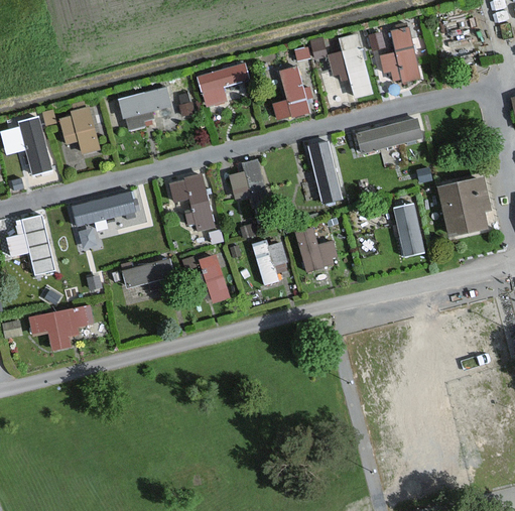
[(408,24),(389,29),(395,52),(380,56),(387,86),(421,78),(408,24)]
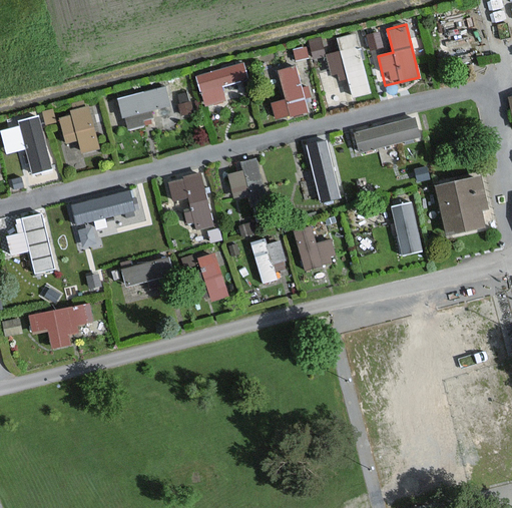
[(374,54),(389,51),(386,31),(371,34),(374,54)]
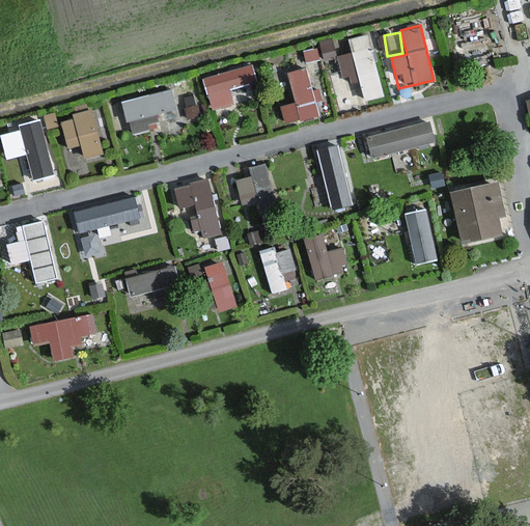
[(365,102),(386,95),(367,35),(346,42),(365,102)]
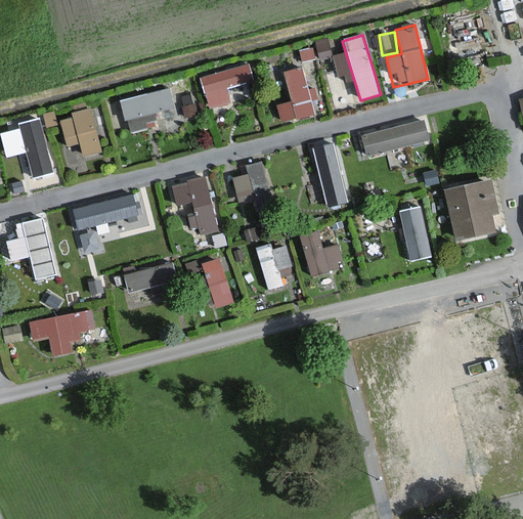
[(359,103),(343,54),(325,60),(341,110),(359,103)]
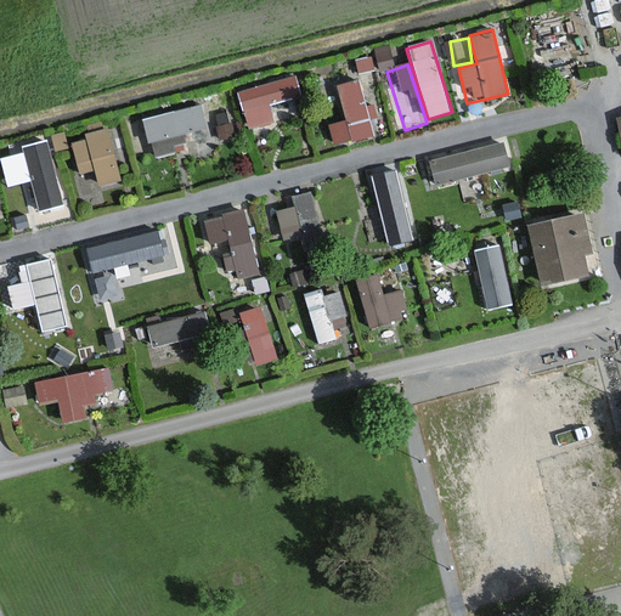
[(289,75),(236,91),(248,131),(275,124),(269,106),(297,97),(289,75)]
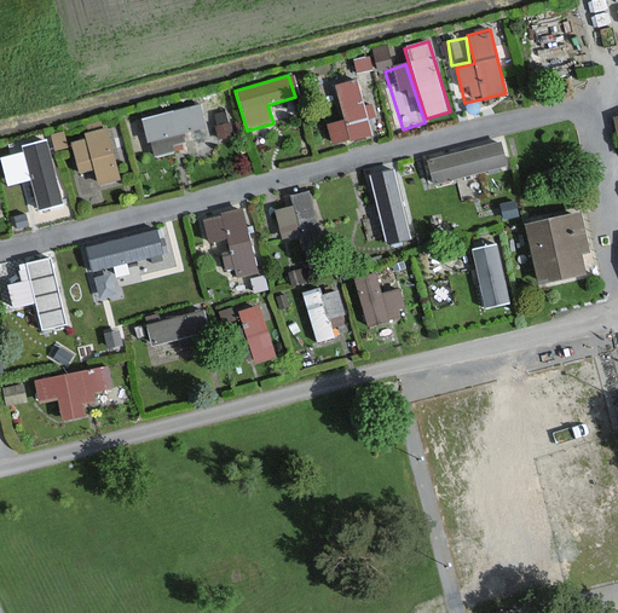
[(357,79),(333,85),(341,120),(325,123),(331,148),(371,138),(357,79)]
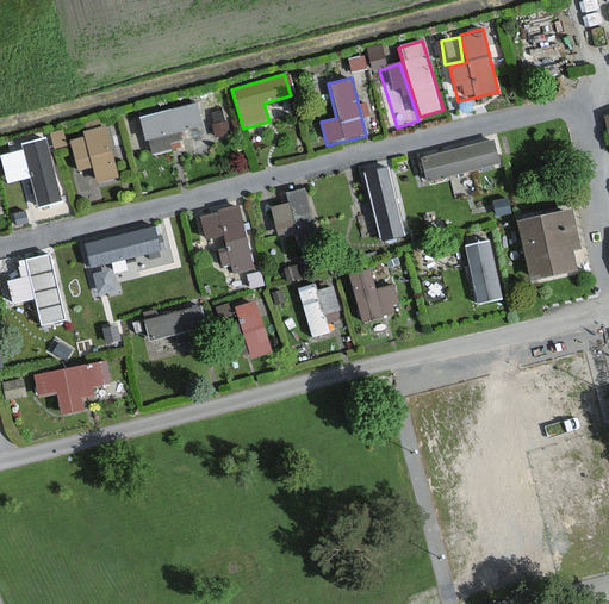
[(142,135),(202,128),(198,104),(140,112),(142,135)]
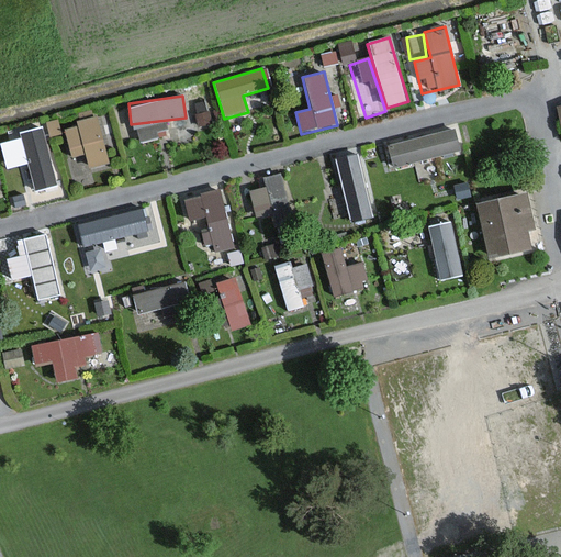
[(87,154),(90,169),(109,165),(98,117),(63,125),(70,158),(87,154)]
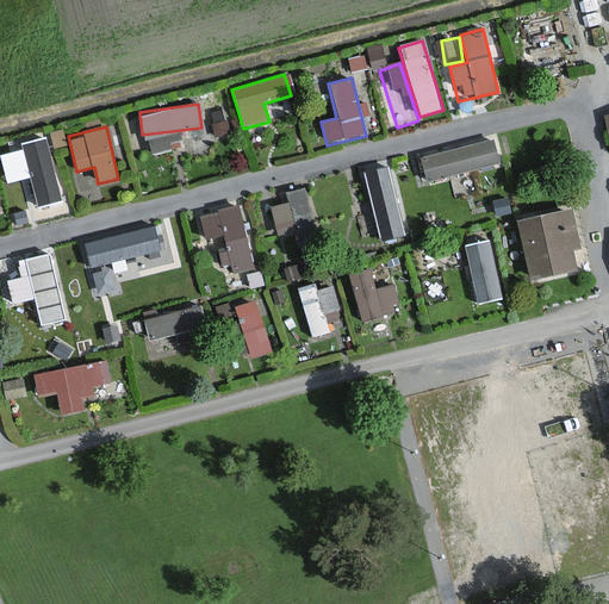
[(49,141),(2,148),(10,184),(32,180),(37,204),(60,200),(49,141)]
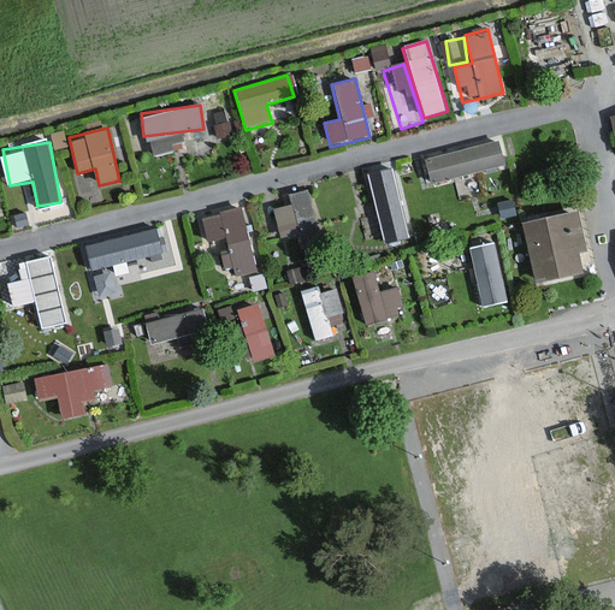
[(500,144),(424,154),(427,181),(503,171),(500,144)]
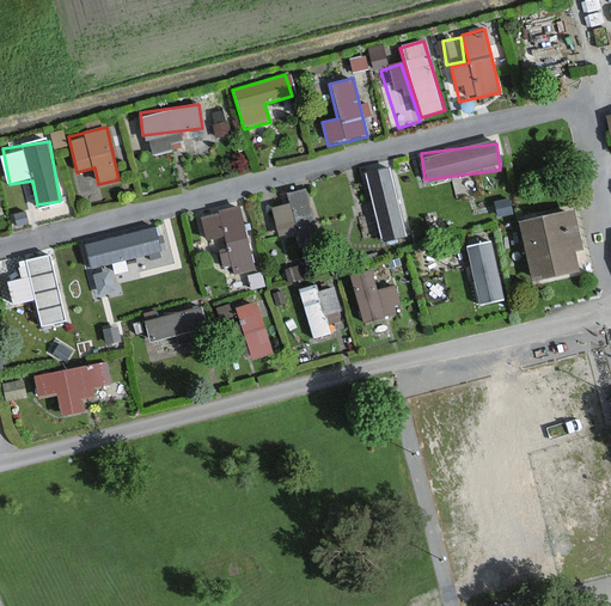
[(397,165),(364,173),(382,243),(414,236),(397,165)]
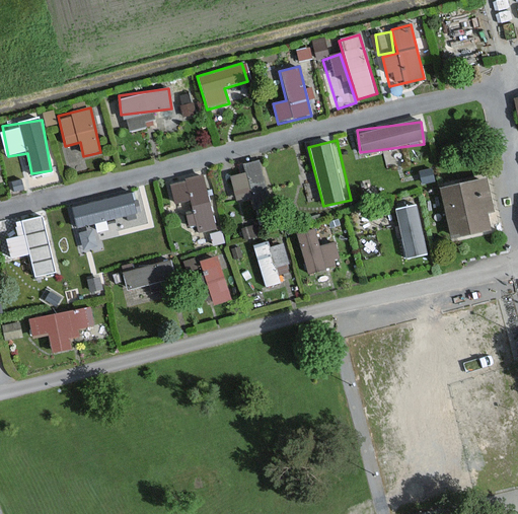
[(263,162),(229,171),(236,198),(270,189),(263,162)]
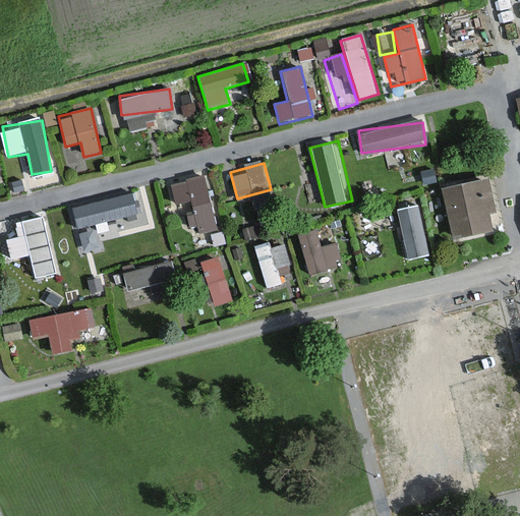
[(206,175),(168,181),(174,211),(186,209),(191,233),(216,229),(206,175)]
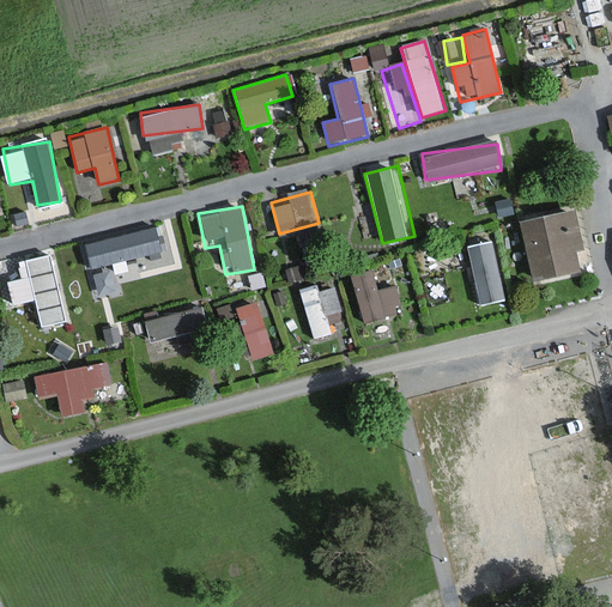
[(574,218),(526,229),(539,285),(582,275),(576,254),(583,253),(574,218)]
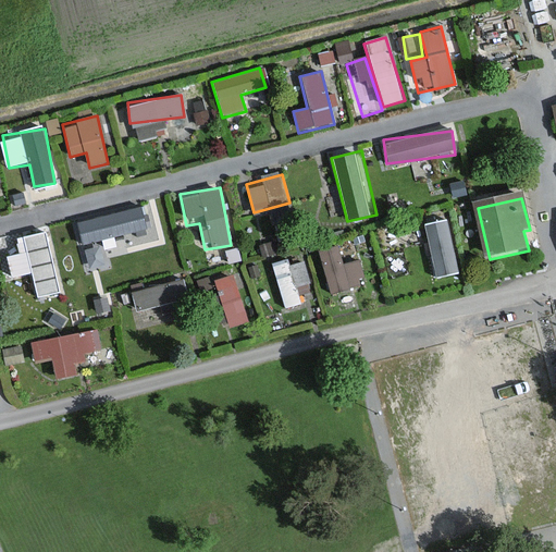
[(150,205),(76,220),(87,272),(113,267),(110,254),(159,244),(150,205)]
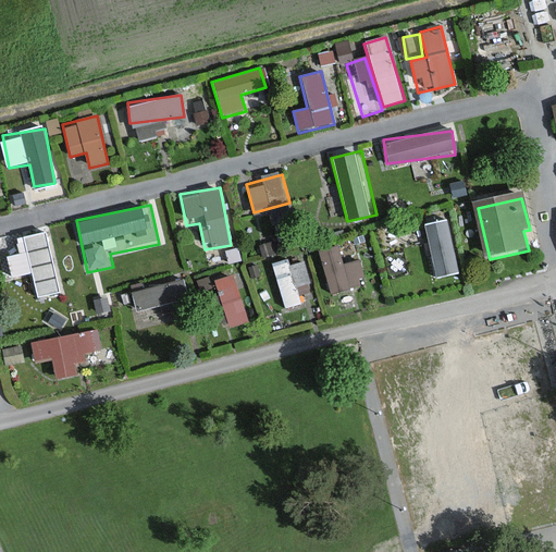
[(427,222),(432,277),(456,274),(451,220),(427,222)]
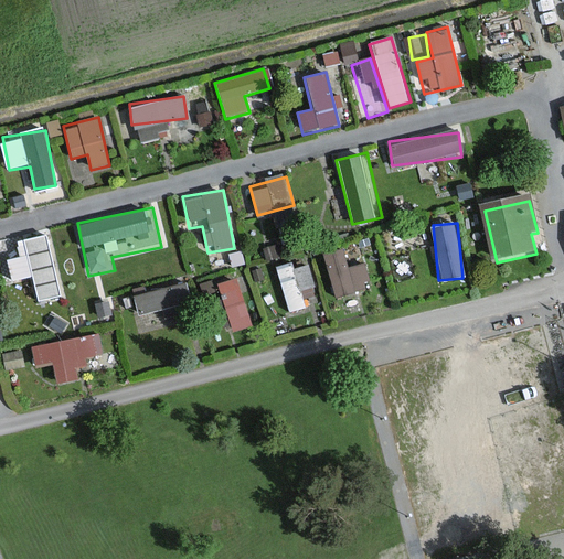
[(18,238),(19,259),(8,260),(10,281),(33,279),(35,301),(57,300),(52,236),(18,238)]
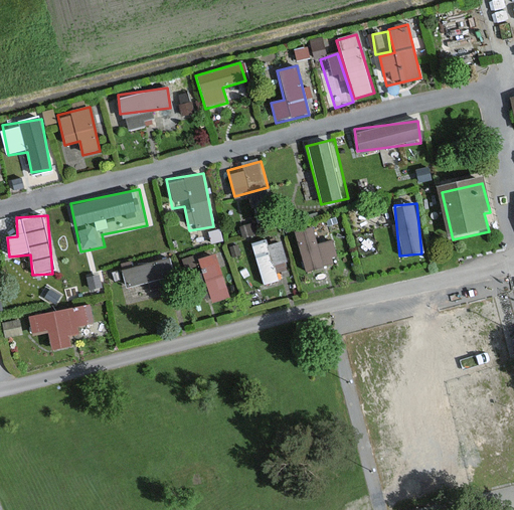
[(314,228),(296,230),(301,269),(339,265),(336,240),(315,243),(314,228)]
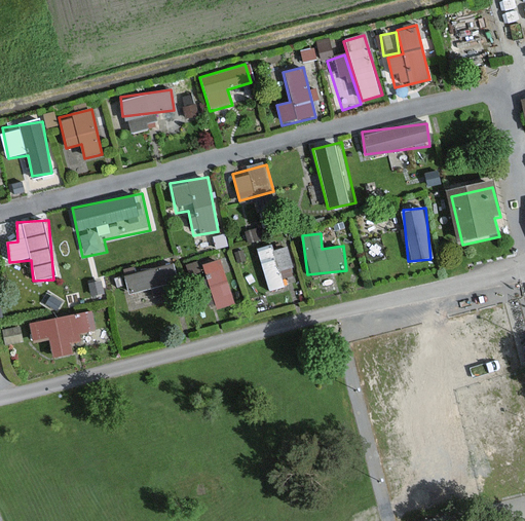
[(288,245),(258,251),(267,293),(284,289),(279,269),(292,266),(288,245)]
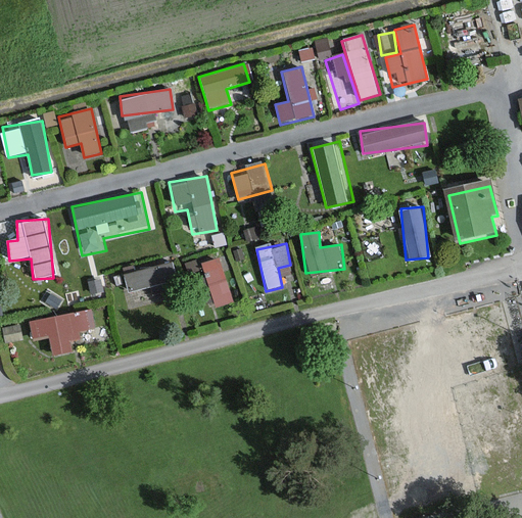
[(224,260),(206,261),(210,305),(228,304),(224,260)]
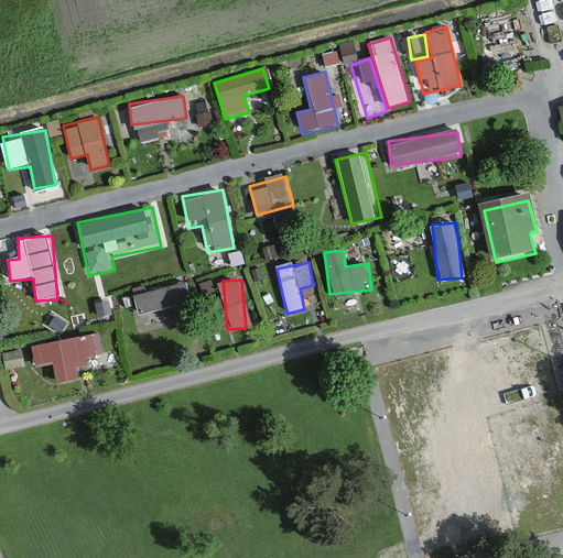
[(185,283),(132,295),(137,313),(190,301),(185,283)]
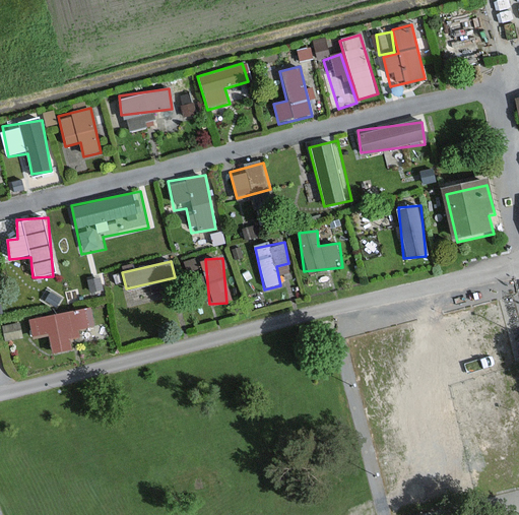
[(33,339),(48,335),(52,353),(72,349),(69,332),(99,325),(94,306),(28,320),(33,339)]
